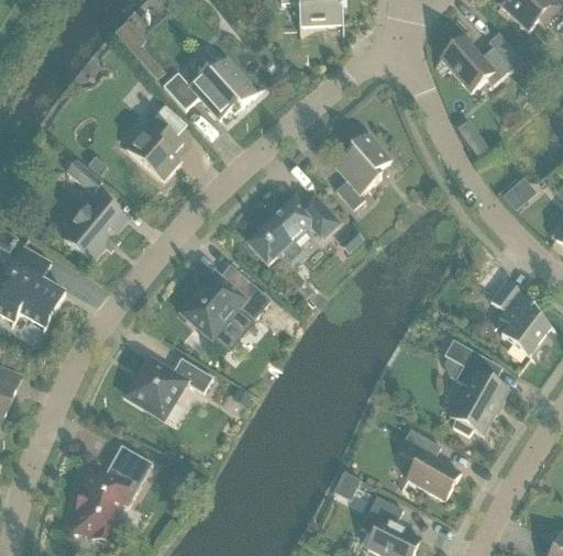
[(299,23),(343,22),(342,0),(280,0),(280,2),(298,1),(299,23)]
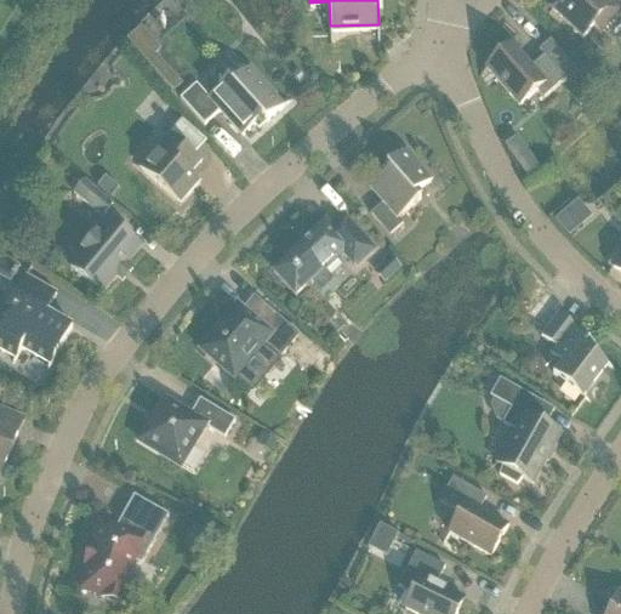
[(620,12),(620,0),(553,0),(551,3),(582,32),(593,22),(600,28),(617,10),(620,12)]
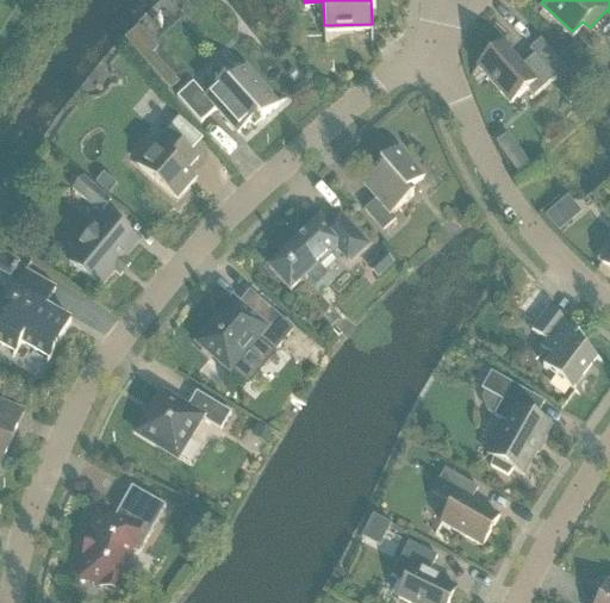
[(534,92),(566,63),(541,33),(529,44),(534,49),(522,61),(503,38),(477,61),(510,99),(527,84),(534,92)]
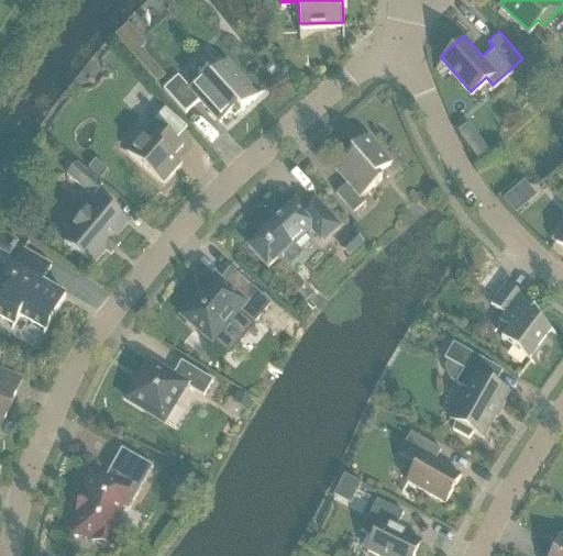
[(87,77),(103,63),(95,54),(79,68),(87,77)]
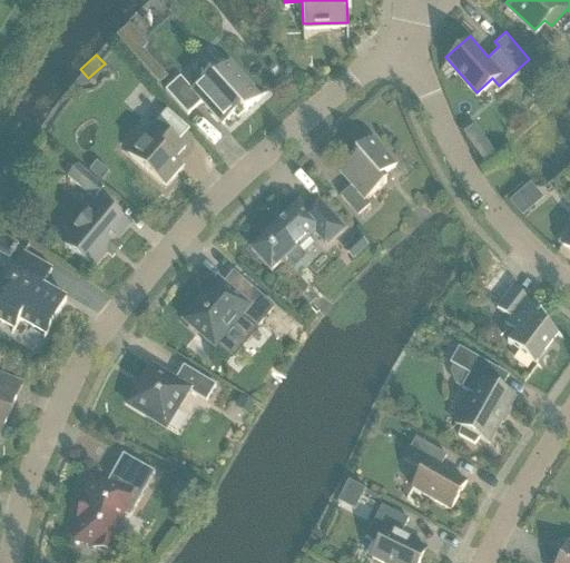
[(261,91),(229,57),(215,69),(212,66),(190,85),(179,72),(165,85),(187,109),(202,97),(222,119),(239,102),(244,107),(261,91)]
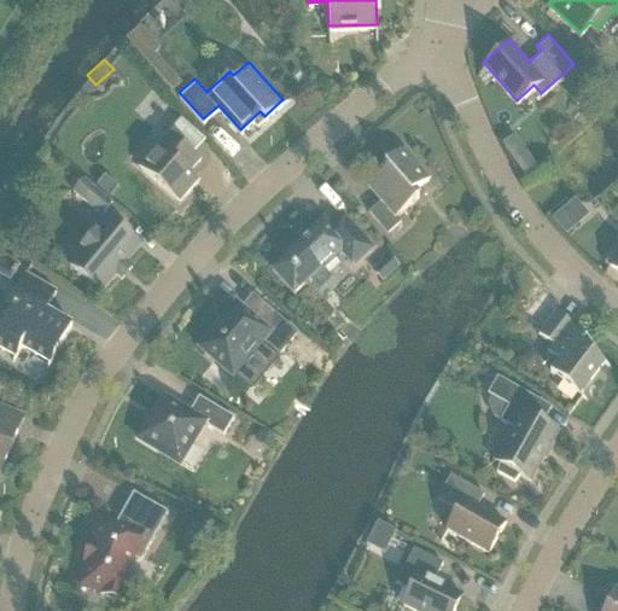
[(139,162),(179,197),(197,175),(182,162),(193,150),(169,128),(139,162)]
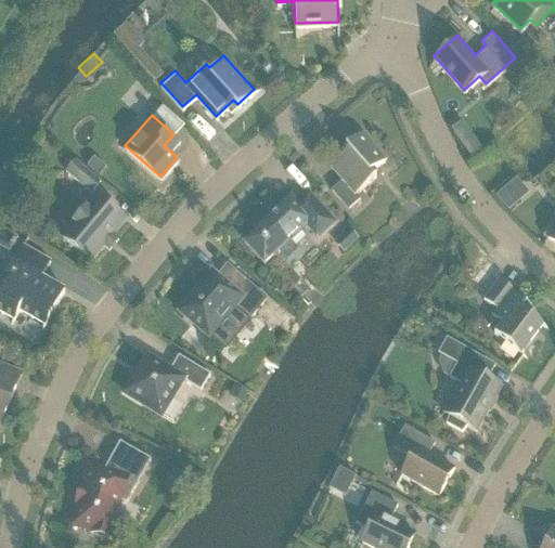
[(345,143),(348,146),(330,162),(341,175),(331,186),(348,205),(359,195),(353,190),(375,171),(372,167),(385,156),(361,129),(345,143)]
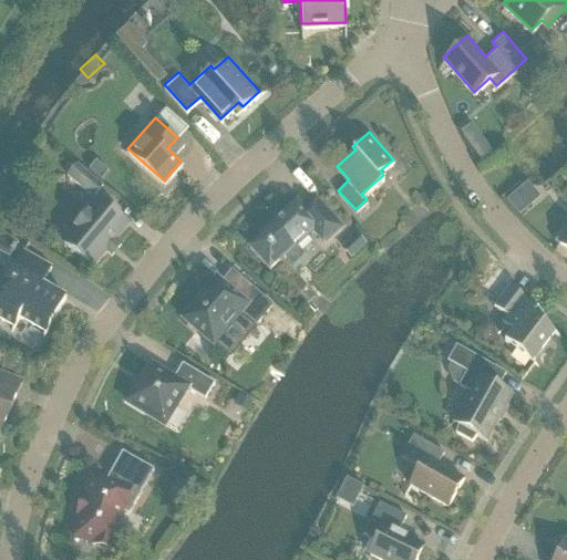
[(96,156),(89,165),(100,175),(107,166),(96,156)]
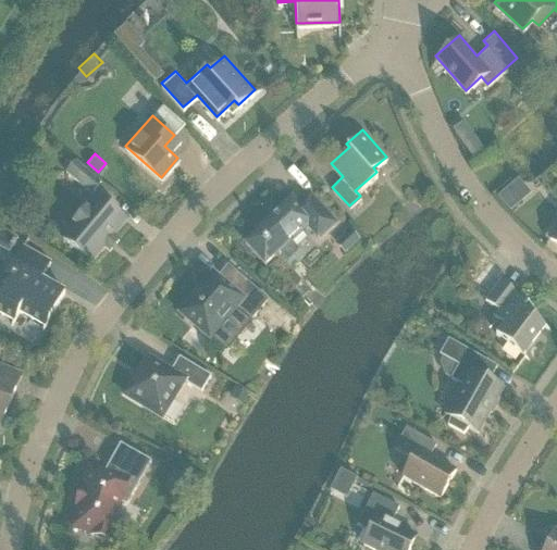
[(101,176),(75,155),(64,167),(90,189),(101,176)]
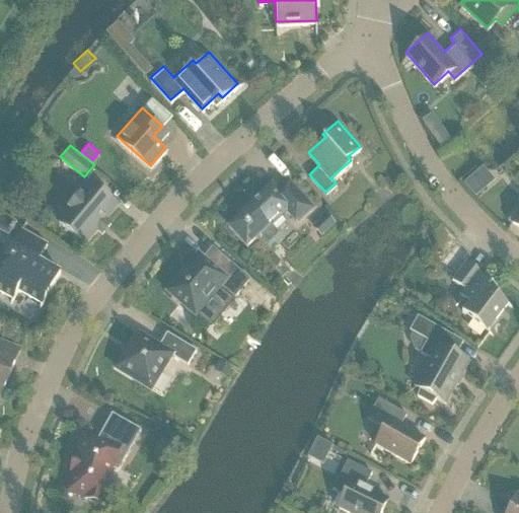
[(58,217),(83,239),(94,226),(101,231),(113,219),(105,213),(116,201),(90,179),(58,217)]
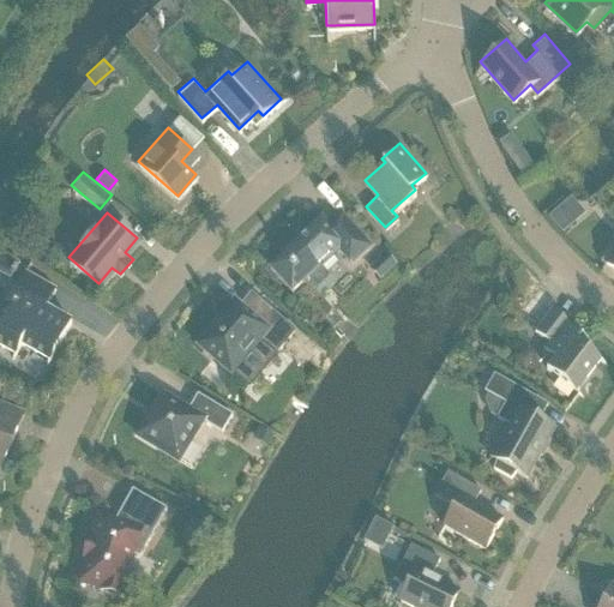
[(333,226),(321,212),(283,247),(284,248),(270,263),(292,286),(306,272),(315,282),(326,272),(318,264),(339,245),(351,258),(371,240),(345,214),(333,226)]
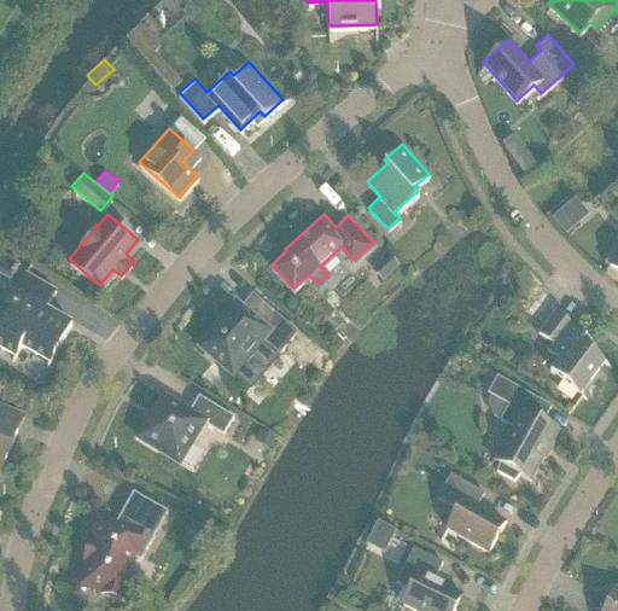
[(617,240),(605,257),(617,268),(617,240)]
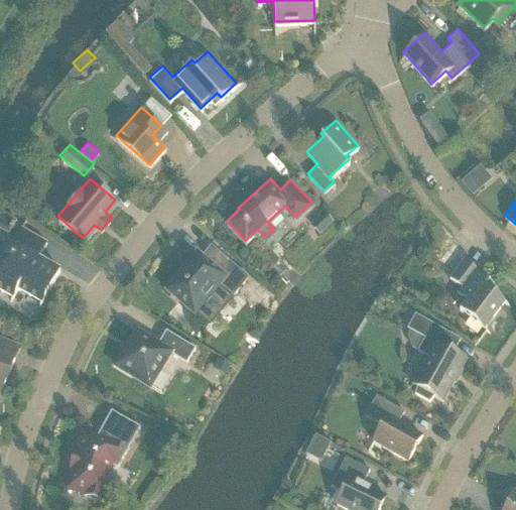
[(41,298),(59,266),(38,254),(46,239),(21,224),(3,256),(7,258),(0,270),(0,285),(13,293),(18,284),(41,298)]
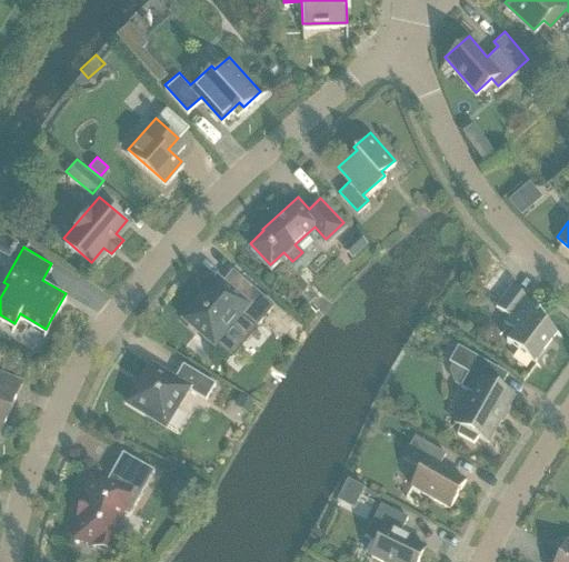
[(200,294),(183,314),(205,332),(202,334),(210,340),(211,339),(232,357),(258,327),(255,323),(273,301),(246,278),(236,290),(221,278),(203,298),(200,294)]
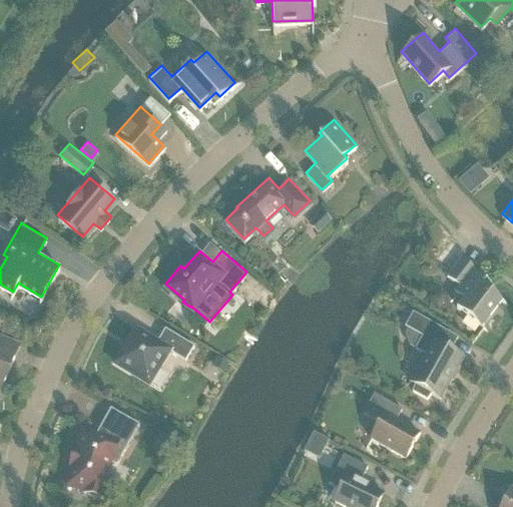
[(457,282),(454,287),(464,295),(456,304),(480,322),(501,296),(479,279),(482,274),(472,267),(474,264),(460,254),(446,273),(457,282)]
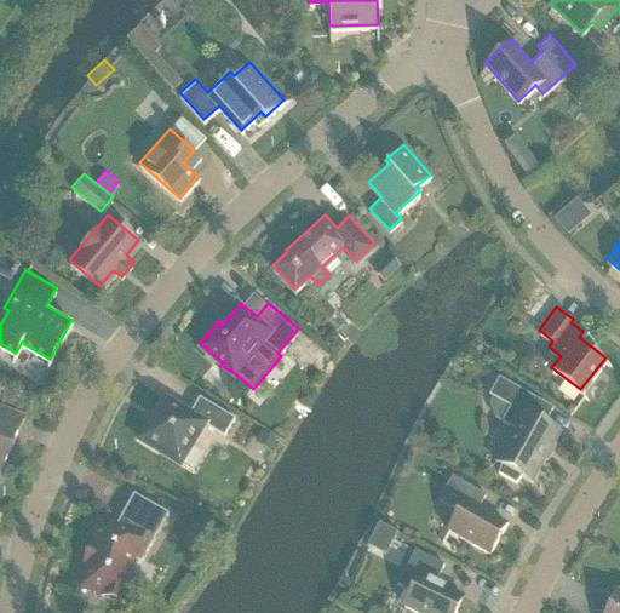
[(499,372),(489,390),(510,402),(501,417),(515,425),(497,458),(500,460),(497,469),(515,479),(521,471),(530,477),(558,428),(522,407),(532,391),(499,372)]
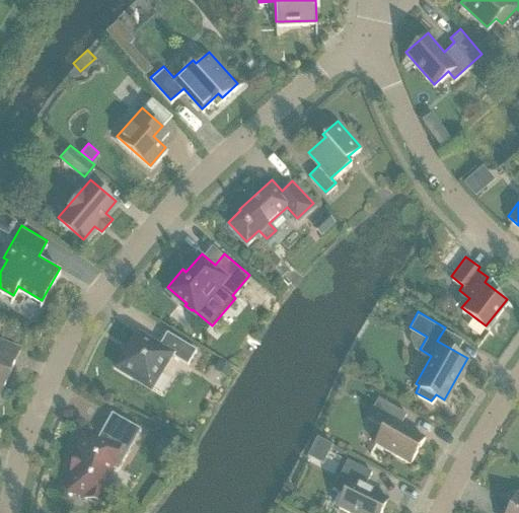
[(188,361),(196,346),(166,328),(158,342),(137,330),(116,364),(150,384),(170,351),(188,361)]
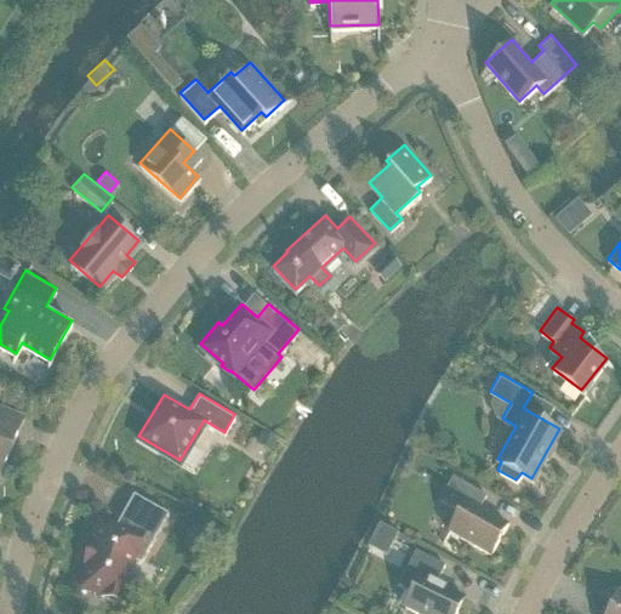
[(0,467),(23,414),(0,404),(0,467)]
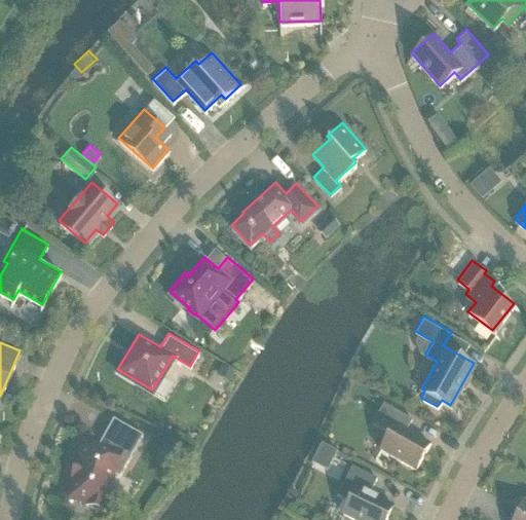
[(414,467),(429,441),(405,426),(411,416),(383,400),(372,419),(389,430),(380,446),(414,467)]
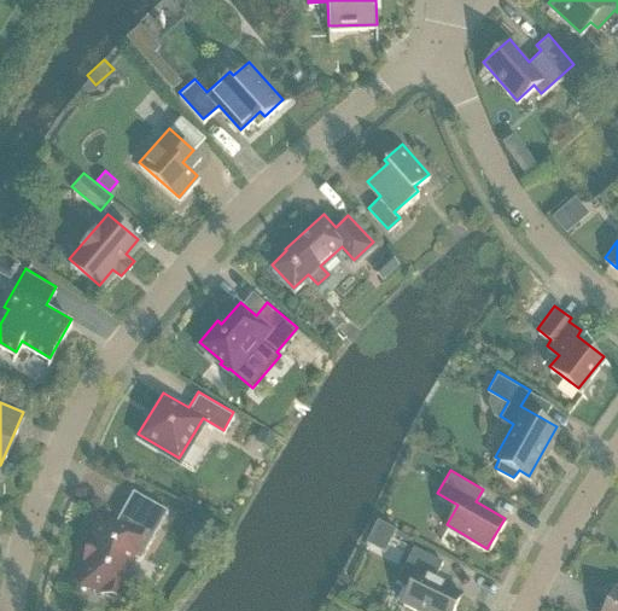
[(86,558),(80,581),(103,587),(101,589),(123,594),(133,554),(140,556),(167,507),(146,496),(138,511),(124,504),(116,519),(98,515),(92,536),(89,536),(85,557),(86,558)]
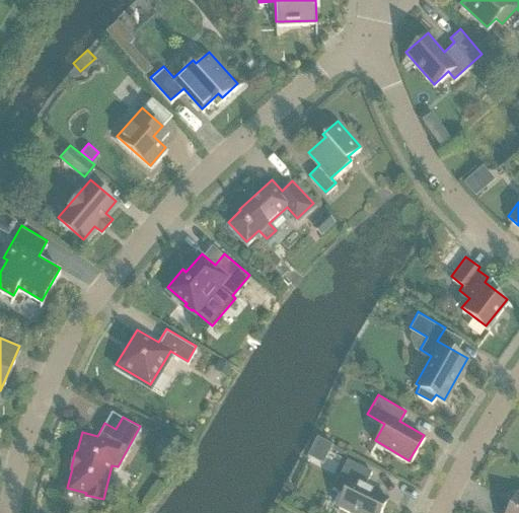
[(356,512),(378,512),(387,496),(363,484),(371,468),(347,456),(332,485),(344,491),(338,504),(356,512)]
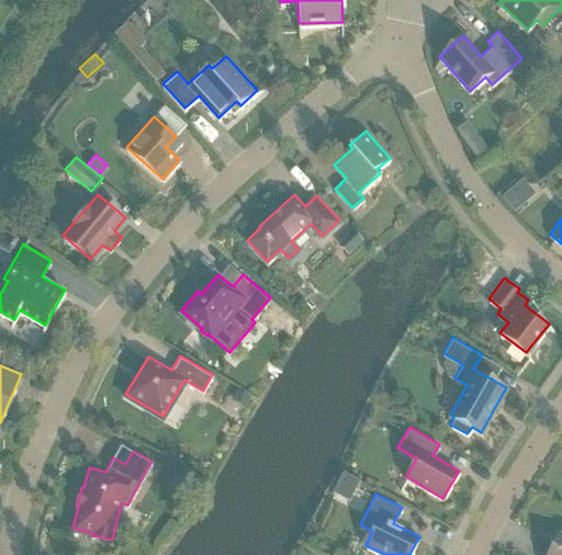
[(561,554),(561,529),(560,528),(546,554),(561,554)]
